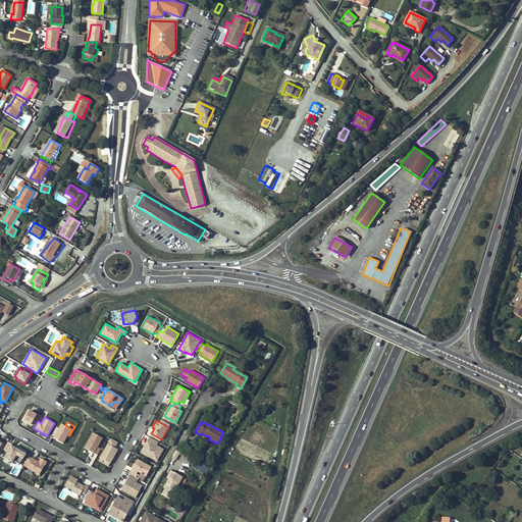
[(61,423),(53,437),(63,444),(68,435),(71,429),(65,425),(61,423)]
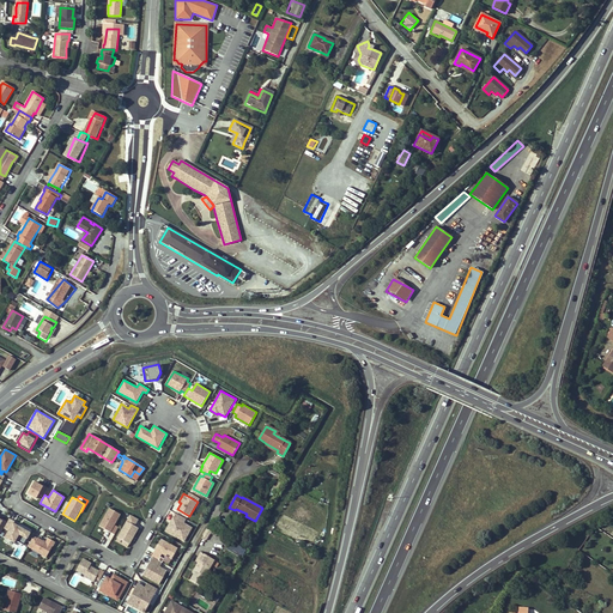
[(121,515),(109,508),(99,526),(110,533),(121,515)]
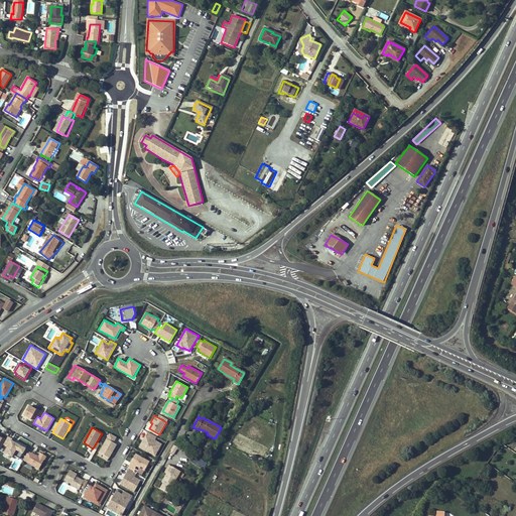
[(147,432),(139,447),(155,457),(162,444),(155,439),(156,437),(147,432)]
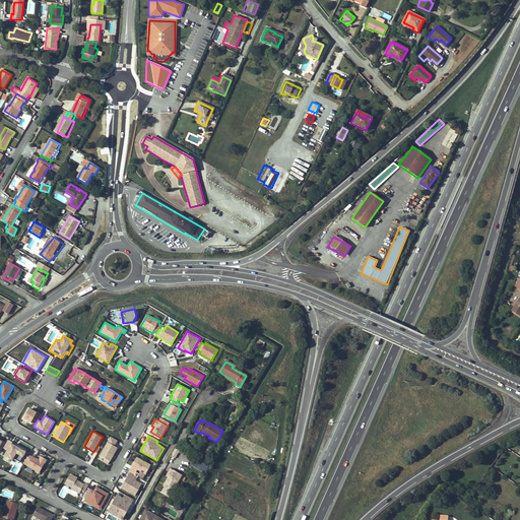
[(110,437),(107,442),(100,456),(101,456),(110,461),(111,461),(118,448),(115,446),(118,441),(110,437)]
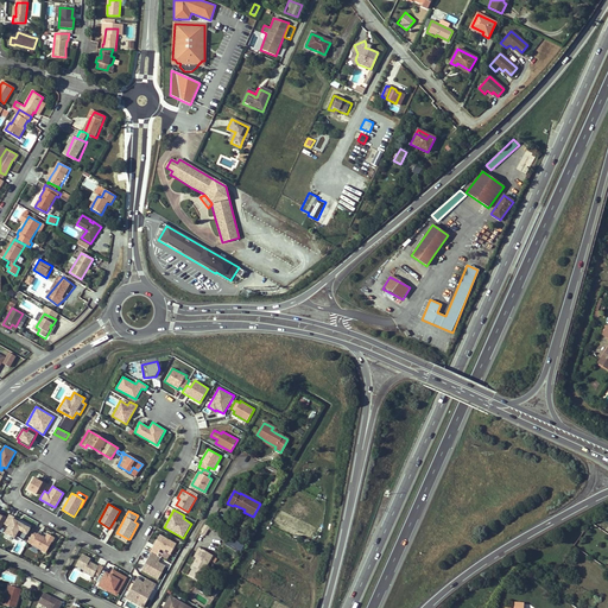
[(7,518),(4,524),(8,526),(5,533),(14,538),(16,536),(24,540),(30,527),(13,519),(14,517),(10,514),(7,518)]
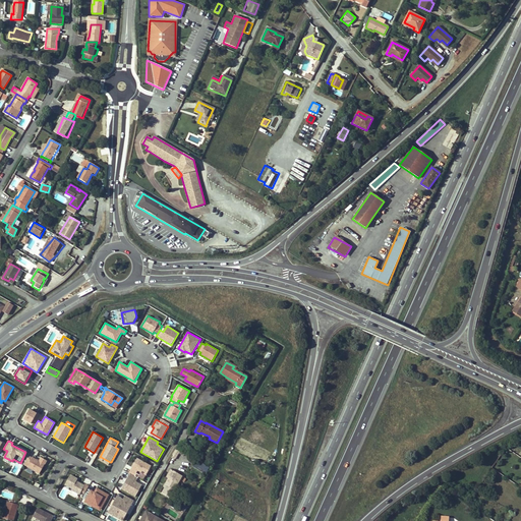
[(29,455),(23,465),(40,474),(47,461),(41,457),(39,461),(29,455)]
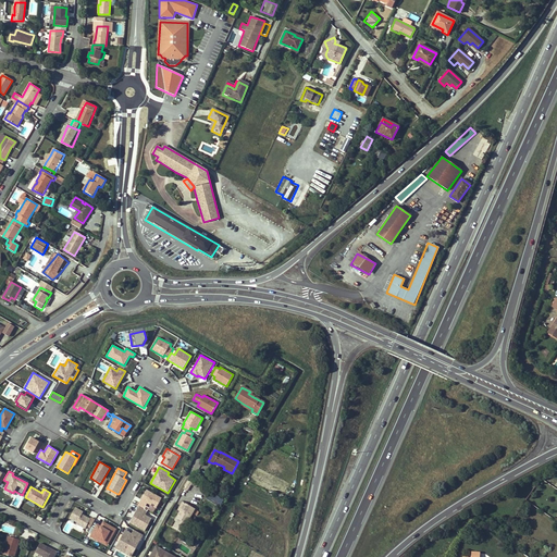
[(118,494),(108,489),(106,492),(115,497),(118,494)]
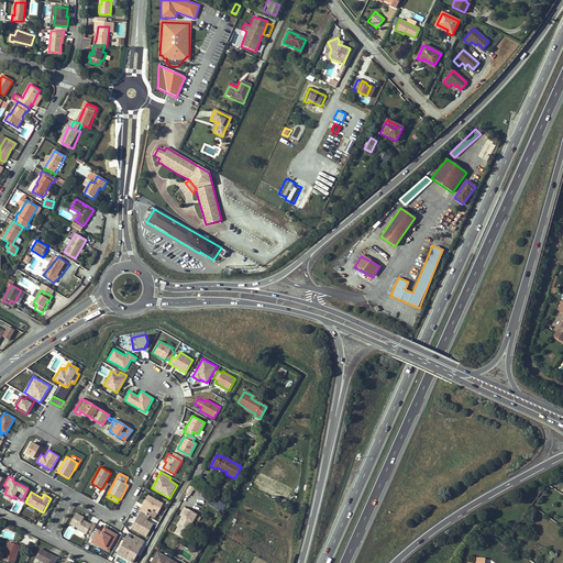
[(148,495),(140,511),(145,515),(148,508),(157,514),(164,504),(148,495)]
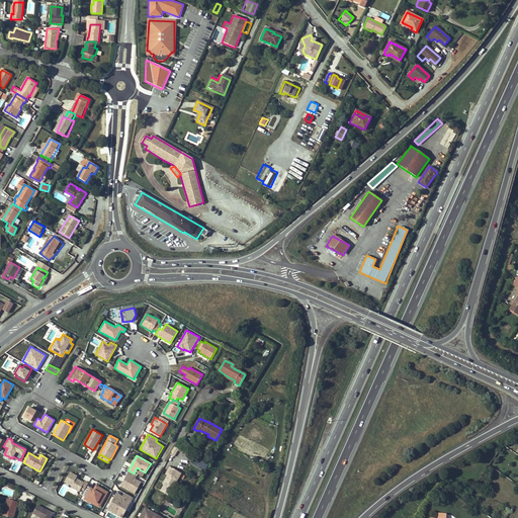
[(10,462),(16,465),(19,460),(13,457),(10,462)]
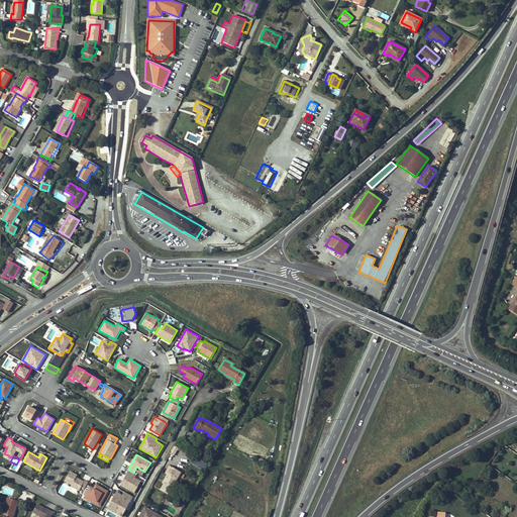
[(194,457),(192,463),(204,468),(206,461),(194,457)]
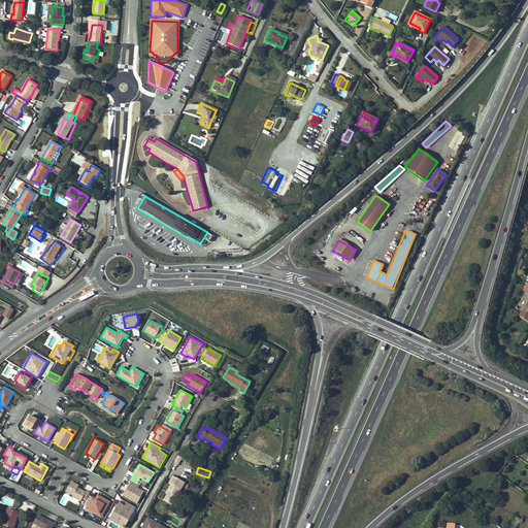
[(136,483),(131,480),(123,496),(137,503),(144,491),(138,488),(140,485),(136,483)]
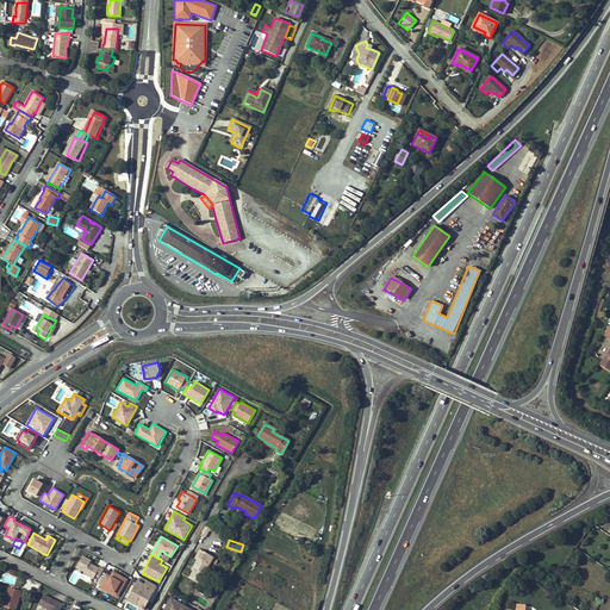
[(100,566),(99,568),(89,562),(91,560),(82,555),(76,568),(85,572),(83,574),(93,580),(94,576),(99,578),(104,568),(100,566)]
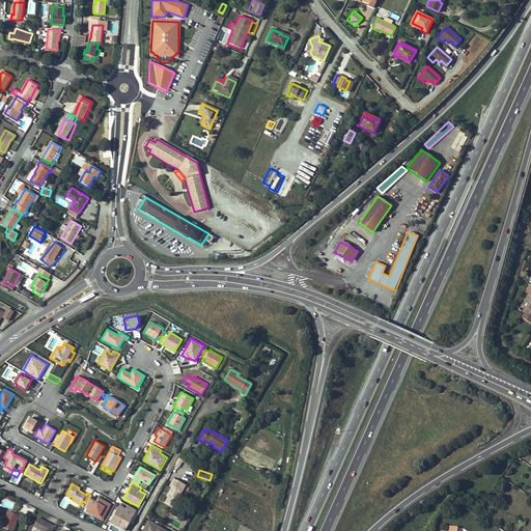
[(164,503),(160,511),(171,519),(174,511),(179,501),(178,500),(182,495),(172,488),(168,495),(170,496),(168,499),(166,504),(164,503)]
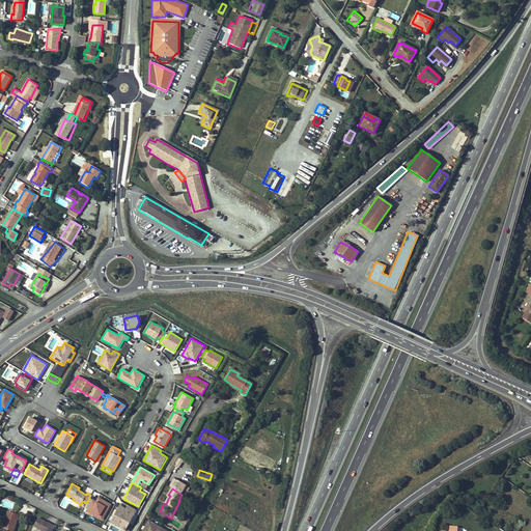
[(111,504),(99,497),(95,501),(92,499),(85,511),(102,521),(111,504)]
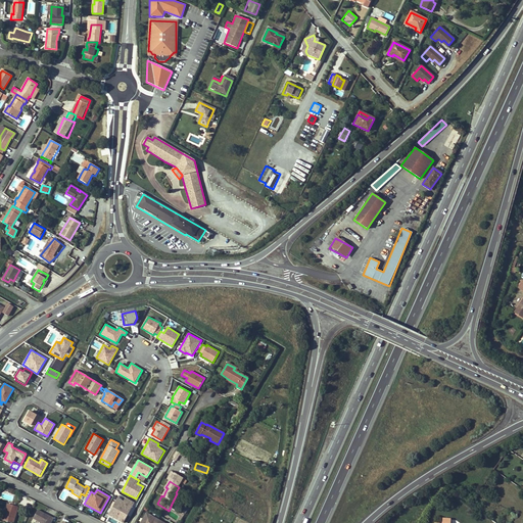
[(117,497),(107,515),(122,522),(123,522),(135,503),(126,497),(124,501),(117,497)]
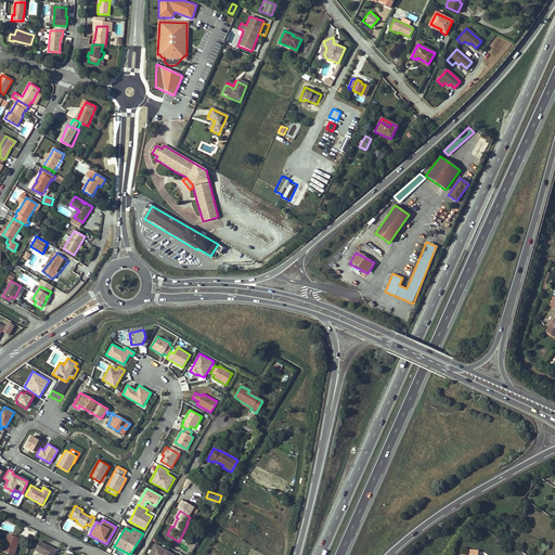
[(4,547),(2,547),(1,552),(13,554),(20,539),(9,534),(4,547)]
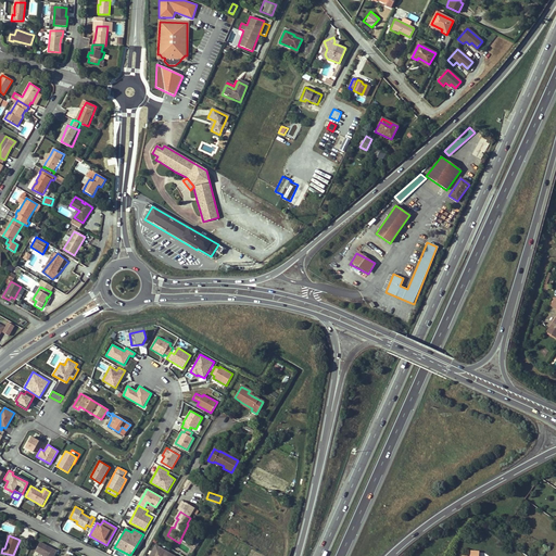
[(167,535),(166,538),(178,545),(179,543),(167,535)]
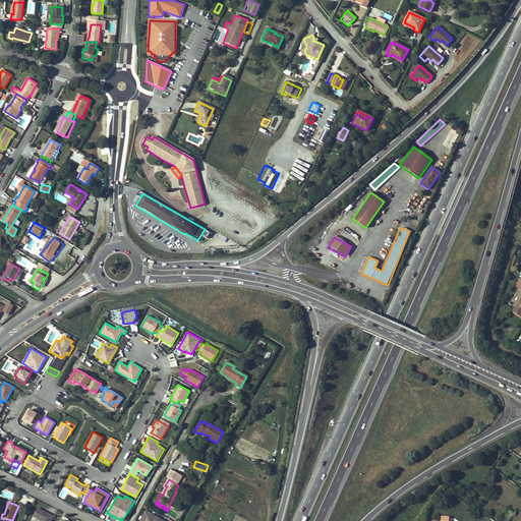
[(45,512),(38,508),(33,516),(41,520),(40,520),(50,520),(53,516),(48,514),(47,515),(44,514),(45,512)]
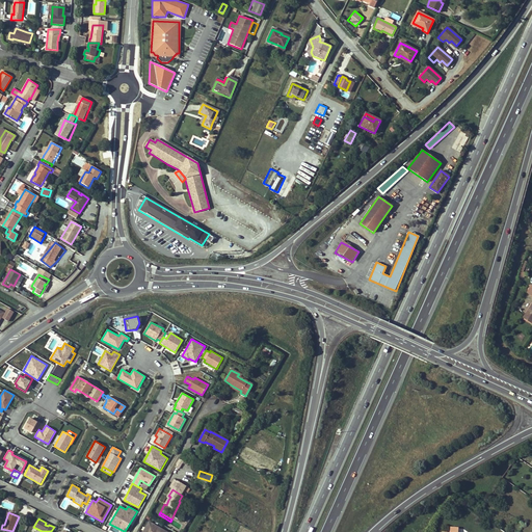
[(167,531),(149,521),(142,531),(167,531)]
